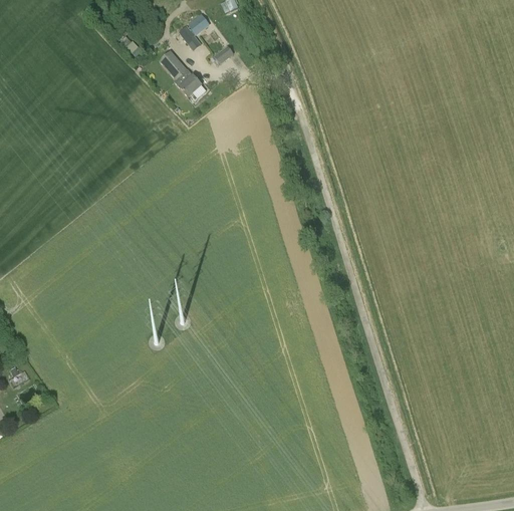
[(225,0),(221,2),(225,12),(238,7),(235,0),(225,0)]
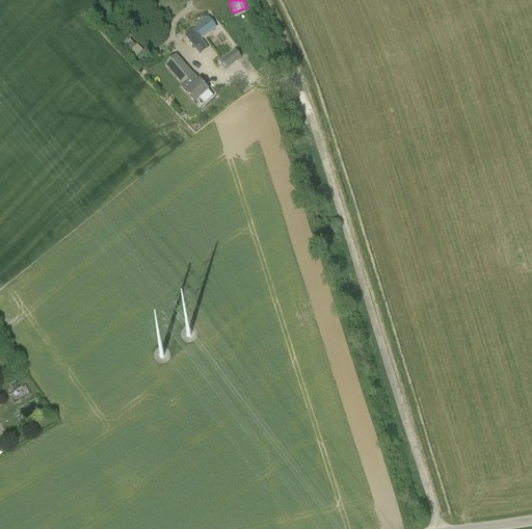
[(203,37),(217,26),(208,14),(193,25),(203,37)]
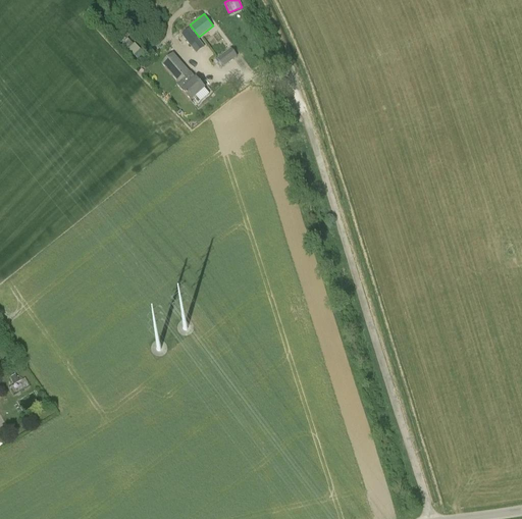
[(190,26),(181,32),(191,44),(199,38),(190,26)]
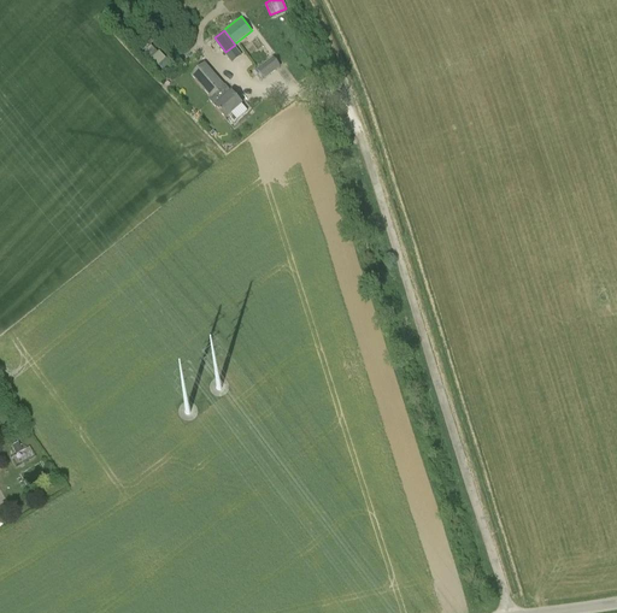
[(156,54),(166,68),(175,60),(164,48),(156,54)]
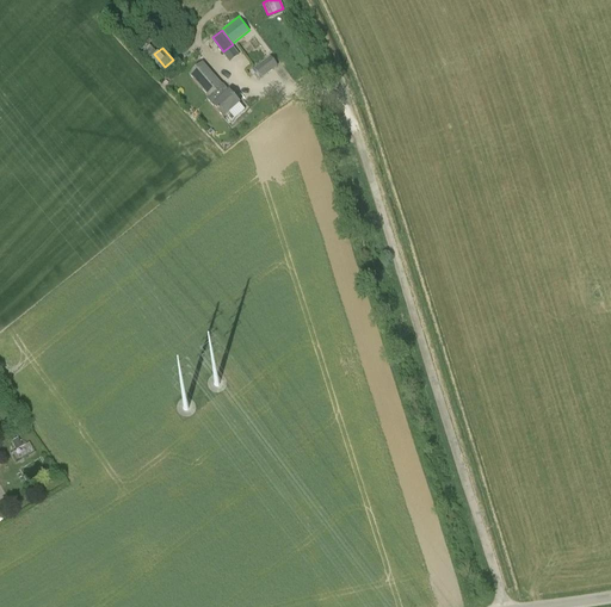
[(278,63),(270,54),(251,69),(253,73),(257,69),(261,76),(278,63)]
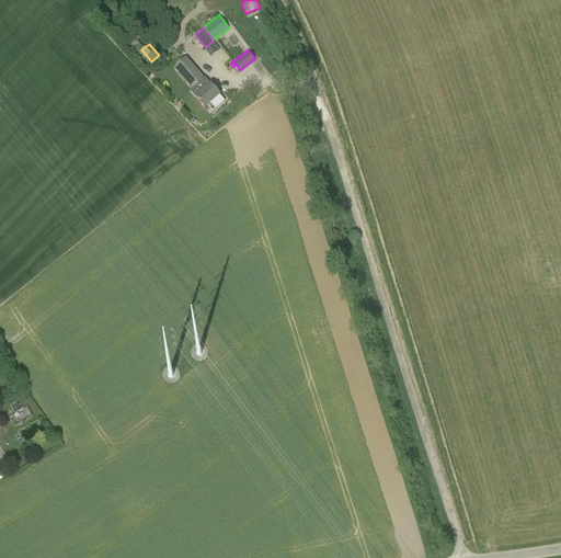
[(192,87),(190,89),(205,105),(220,92),(204,75),(204,76),(186,56),(174,66),(192,87)]
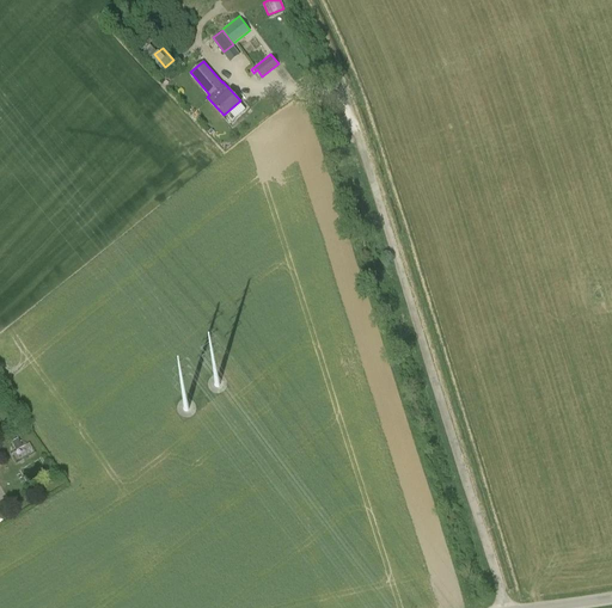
[(16,448),(22,444),(17,437),(11,441),(16,448)]
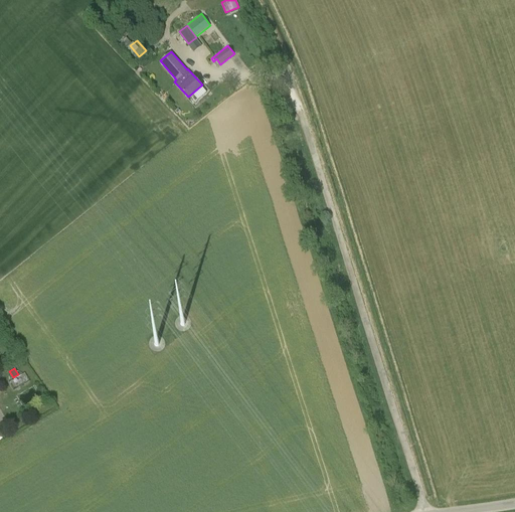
All buildings are outlined.
